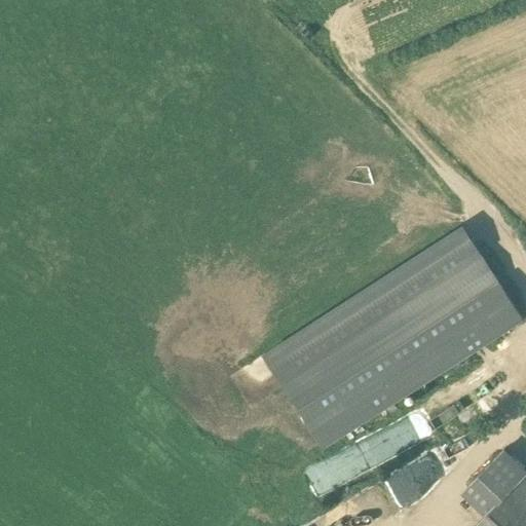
[(463,225),(264,353),(323,445),(522,317),(463,225)]
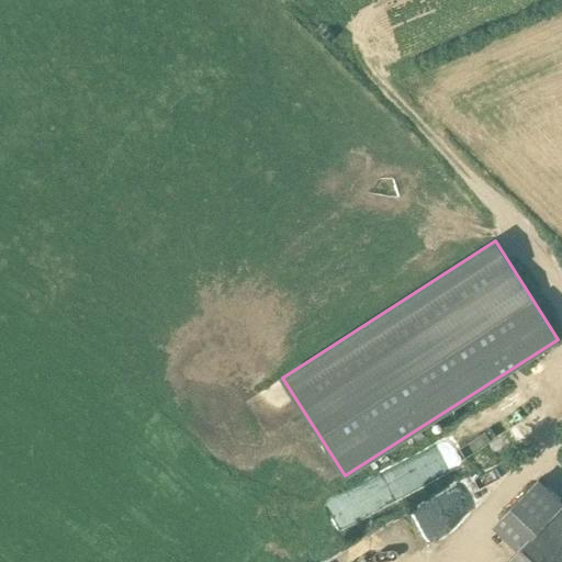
[(417,490),(439,473),(433,464),(411,481),(417,490)]
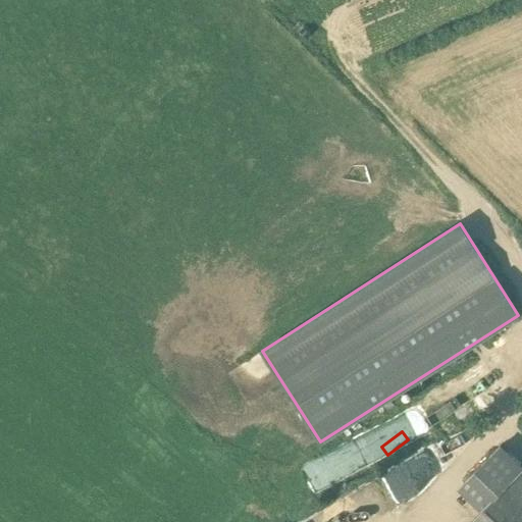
[(497,449),(464,482),(487,505),(504,488),(520,471),(497,449)]
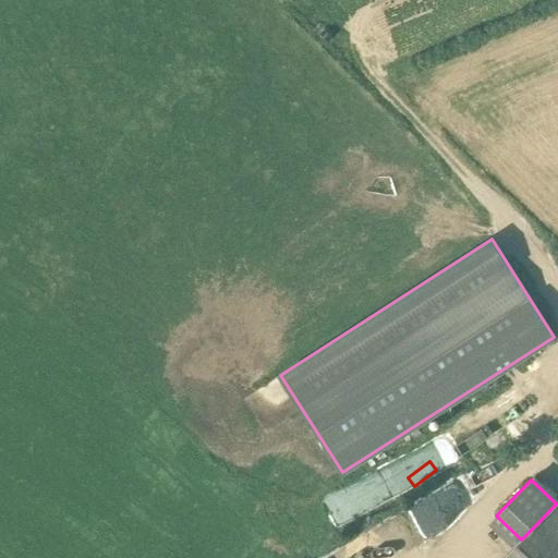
[(457,482),(384,512),(397,545),(470,514),(457,482)]
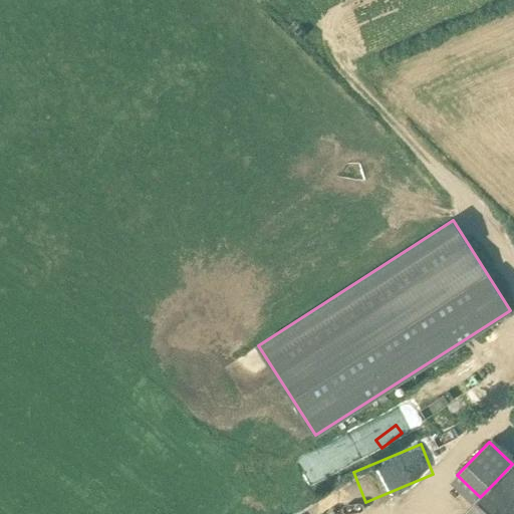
[(513,466),(512,464),(496,481),(513,499),(513,466)]
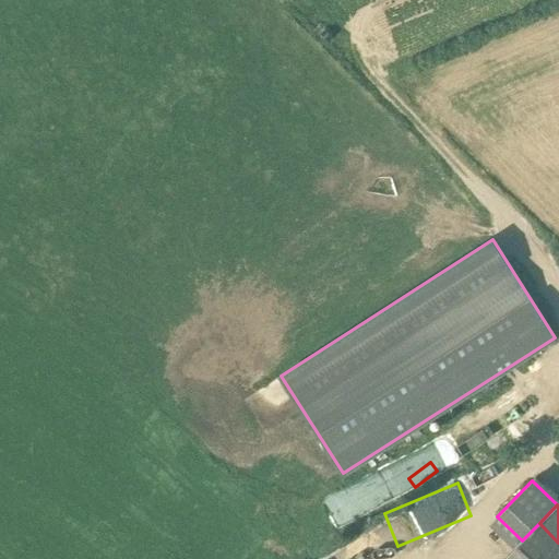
[(558,558),(558,543),(539,523),(522,540),(503,558),(558,558)]
